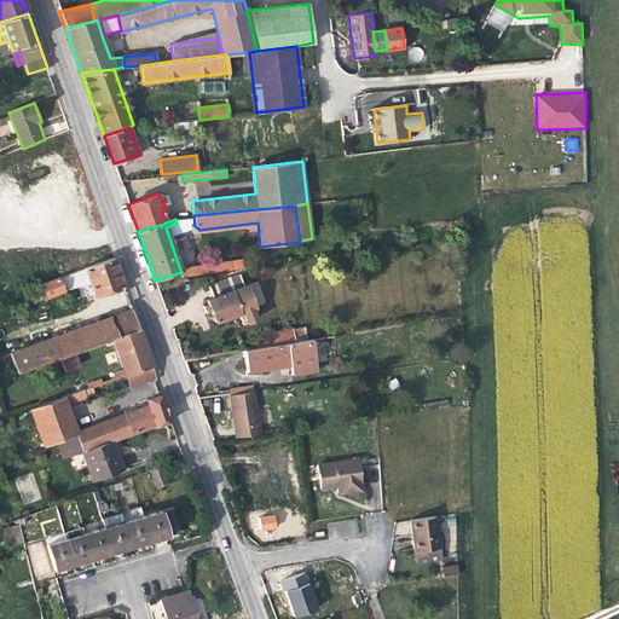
[(123,287),(114,258),(85,267),(88,278),(84,279),(87,289),(92,288),(94,296),(123,287)]
